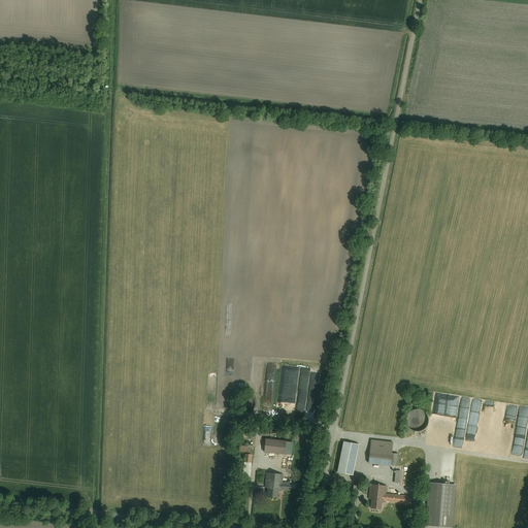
[(303,381),(299,380),(295,409),(304,410),(304,406),(302,406),(303,403),(306,403),(309,377),(304,376),(303,381)]
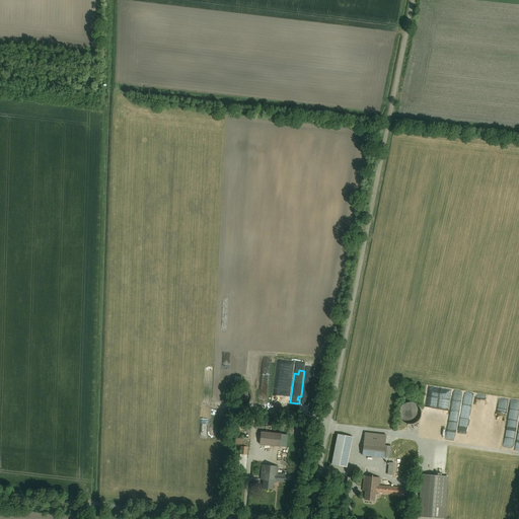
[(401,404),(402,421),(419,420),(418,404),(401,404)]
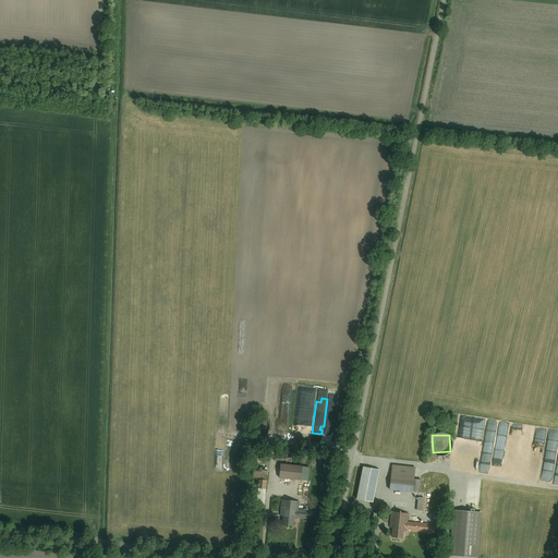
[(303,464),(280,462),(279,477),(308,480),(310,466),(303,465),(303,464)]
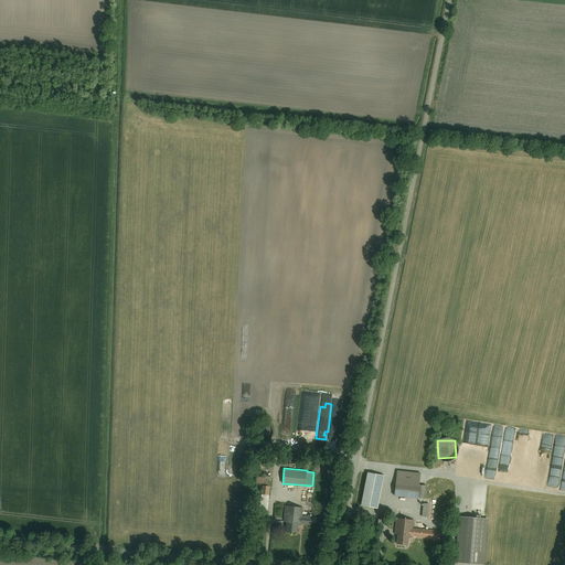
[(398,470),(395,496),(415,498),(418,473),(398,470)]
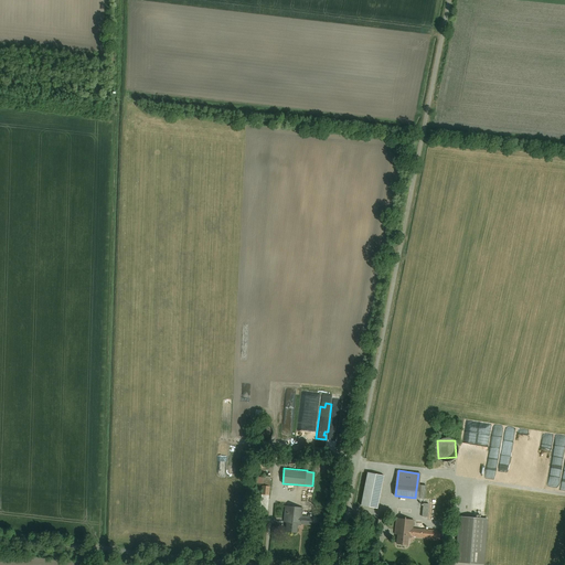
[(361,501),(376,504),(382,476),(366,472),(361,501)]
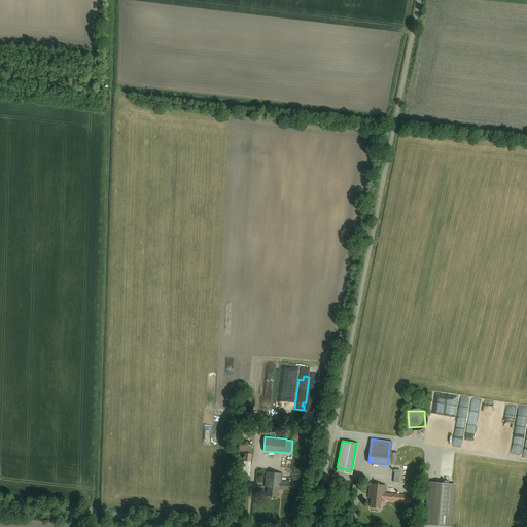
[(244,450),(244,452),(252,453),(253,444),(246,444),(245,446),(240,446),(240,450),(244,450)]
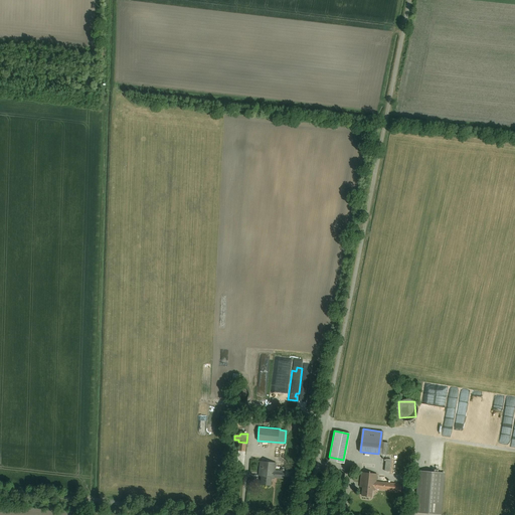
[(246,443),(238,442),(238,451),(245,451),(246,443)]
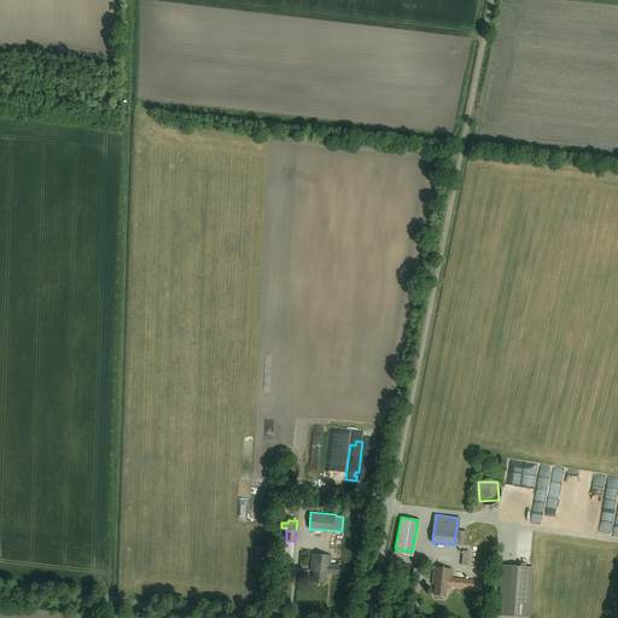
[(331,554),(312,553),(310,570),(313,571),(312,581),(326,582),(326,573),(330,575),(330,573),(340,573),(342,564),(331,564),(331,554)]
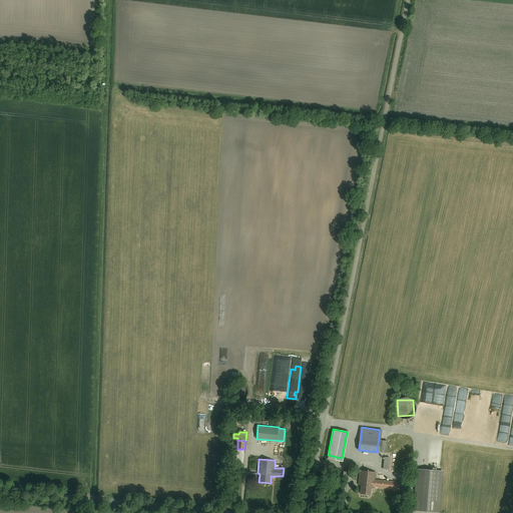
[(441,473),(416,470),(412,507),(437,510),(441,473)]
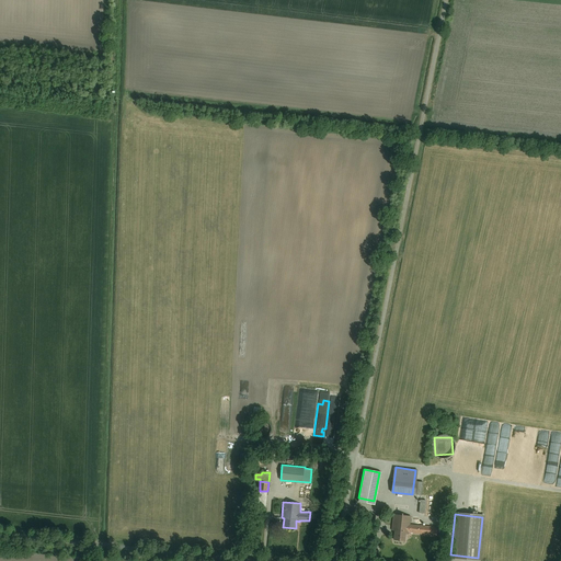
[(411,517),(396,515),(392,540),(408,542),(411,517)]
